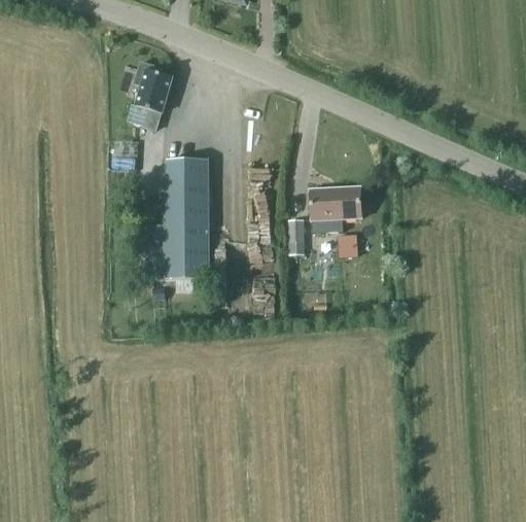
[(173,75),(162,72),(163,68),(140,61),(134,83),(139,84),(133,103),(147,107),(142,125),(156,129),(173,75)]
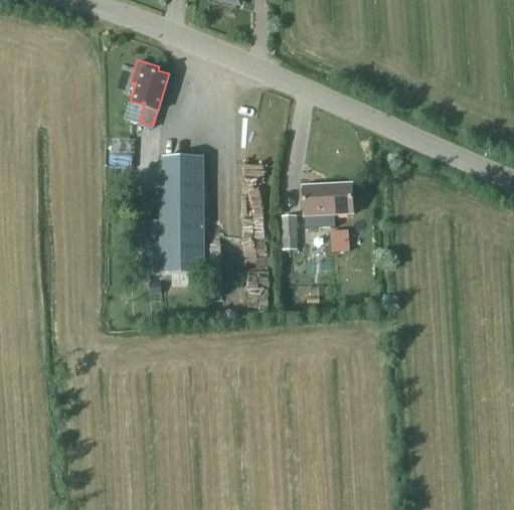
[(125,149),(125,160),(133,160),(133,149),(125,149)]
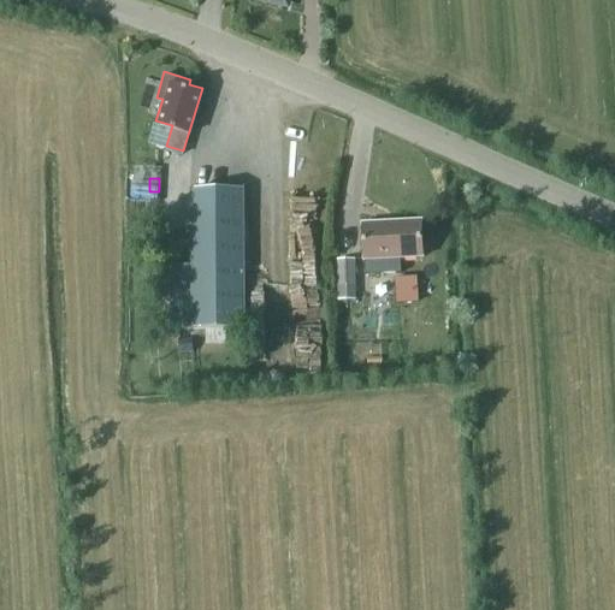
[(171,261),(171,284),(171,325),(217,324),(228,324),(244,324),(242,185),(188,185),(188,261),(171,261)]
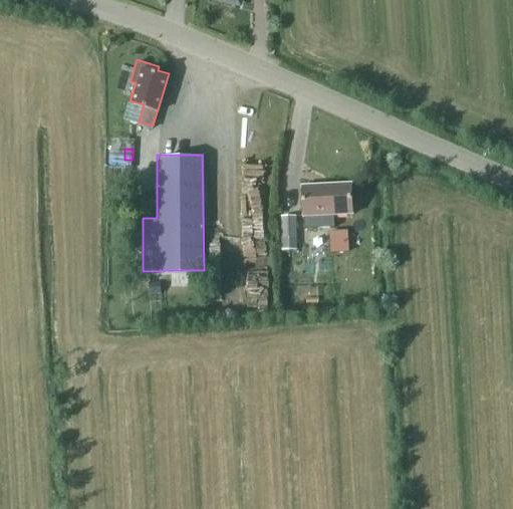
[(353,211),(351,179),(300,182),(302,214),(303,213),(333,212),(353,211)]
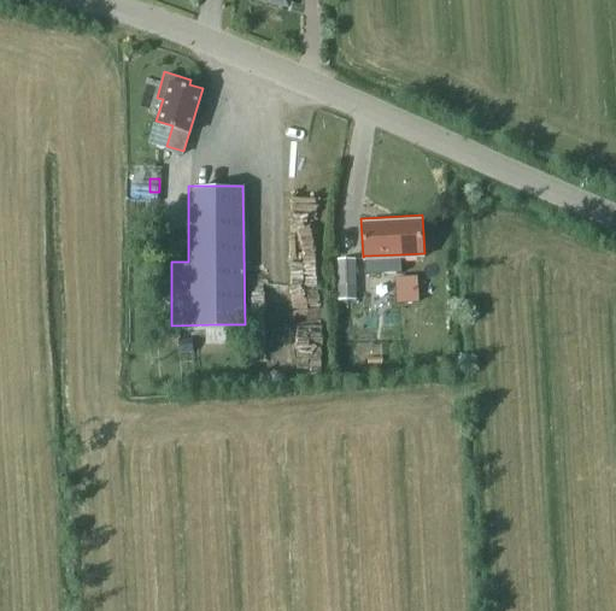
[(400,254),(364,256),(365,271),(402,270),(400,254)]
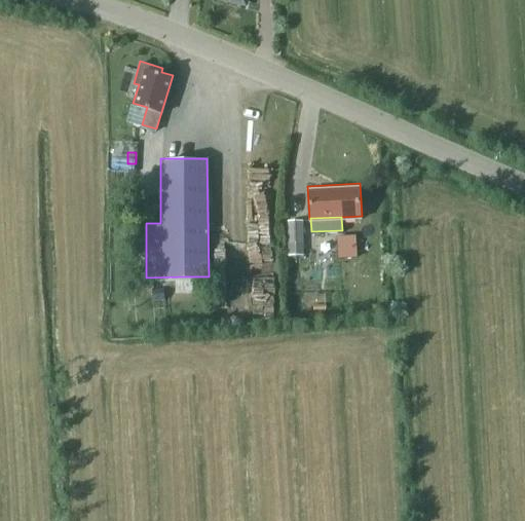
[(288,219),(289,253),(305,253),(304,219),(288,219)]
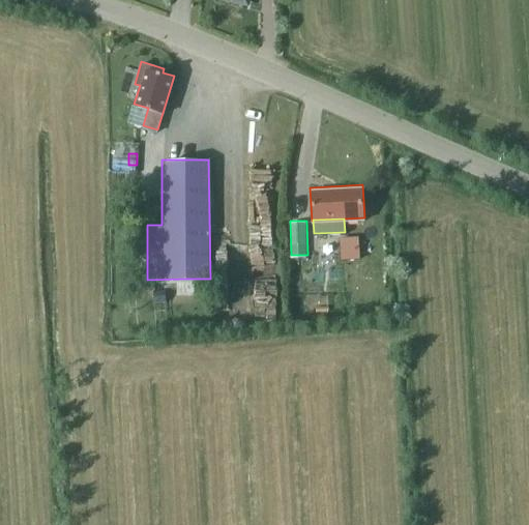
[(196,279),(186,279),(187,293),(196,293),(196,279)]
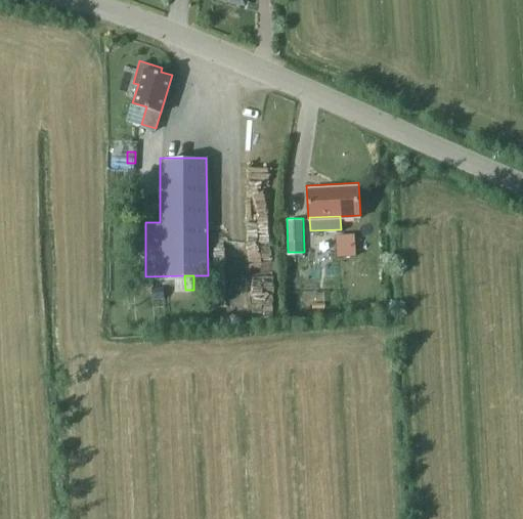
[(163,285),(151,286),(153,297),(164,297),(163,285)]
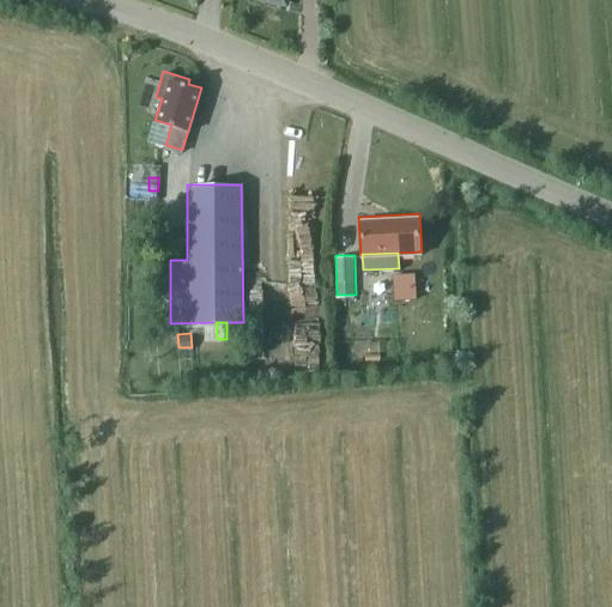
All buildings are outlined.
